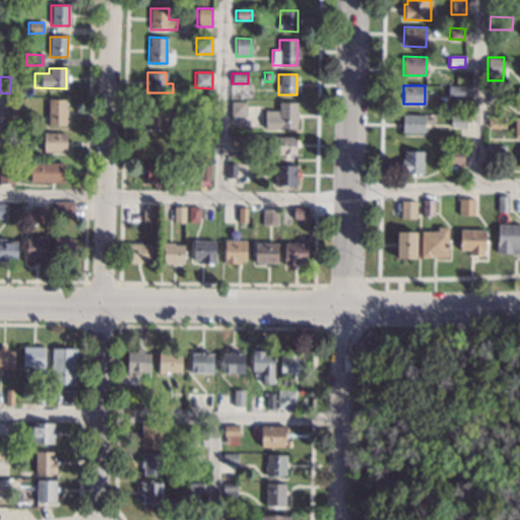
[(464,86),(464,98),(448,96),(448,85),(464,86)]
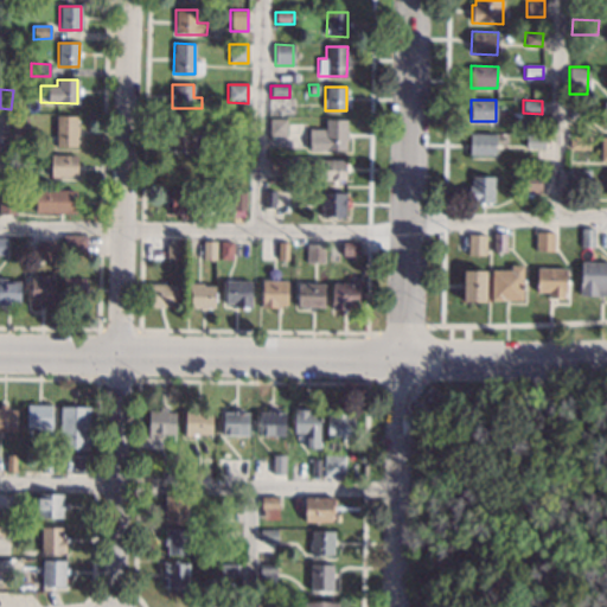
[(590,119),(570,119),(570,102),(590,103),(590,119)]
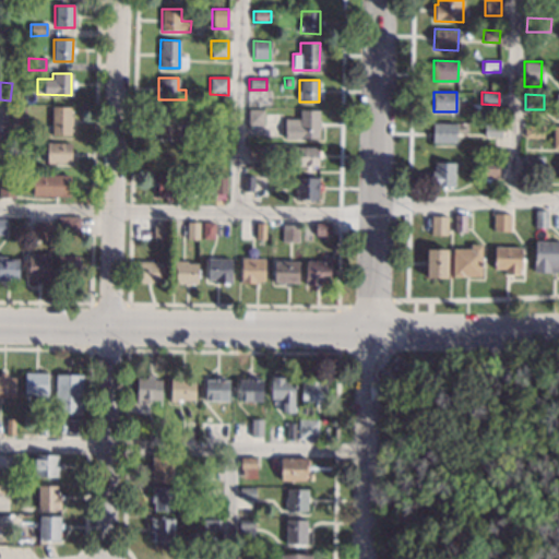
[(69,134),(50,134),(51,107),(70,107),(69,134)]
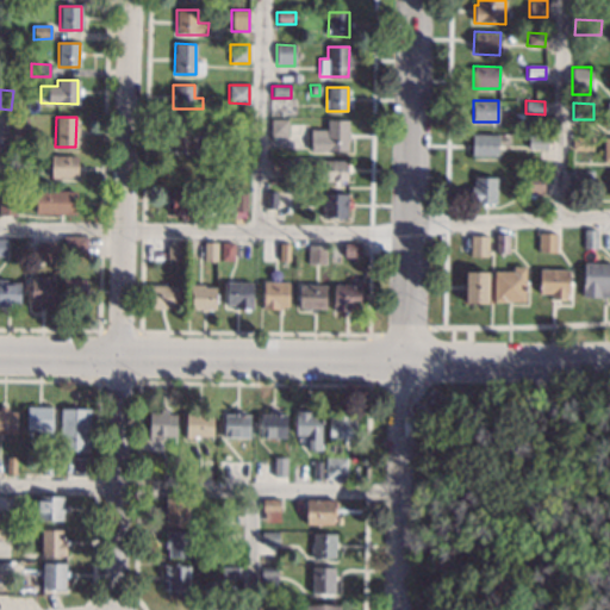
[(193,135),(199,135),(199,149),(172,149),(172,118),(193,118),(193,135)]
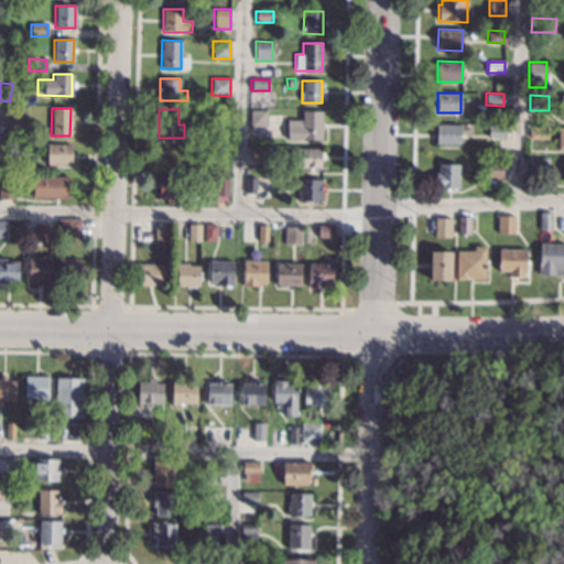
[(266,127),(249,127),(249,110),(266,110),(266,127)]
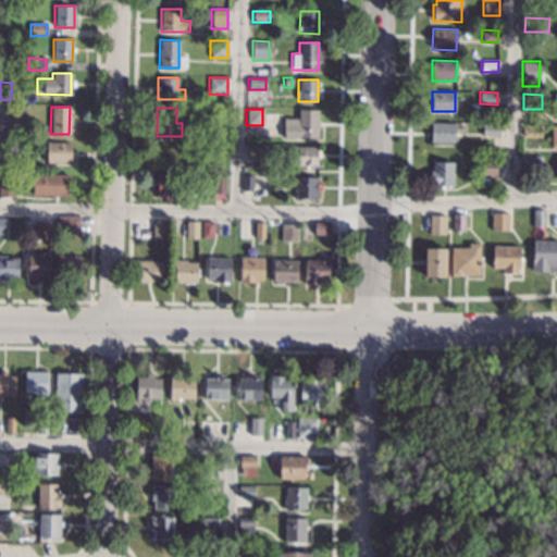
[(317,119),(318,119),(318,138),(282,138),(282,119),(298,119),(298,110),(317,110),(317,119)]
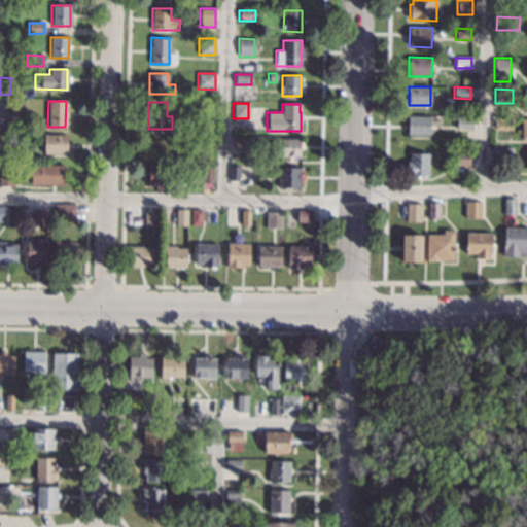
[(430,135),(408,135),(408,116),(430,116),(430,135)]
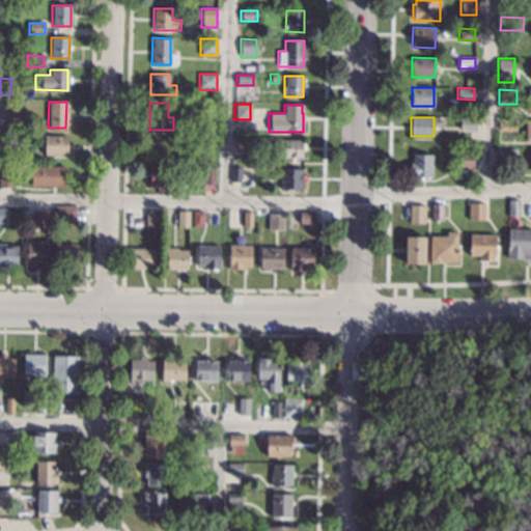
[(477,118),(477,130),(459,130),(460,118),(477,118)]
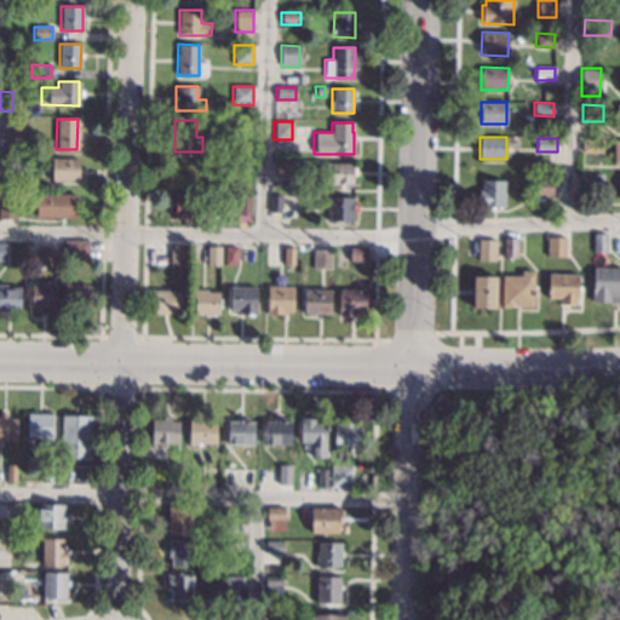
[(602,154),(581,153),(583,138),(603,139),(602,154)]
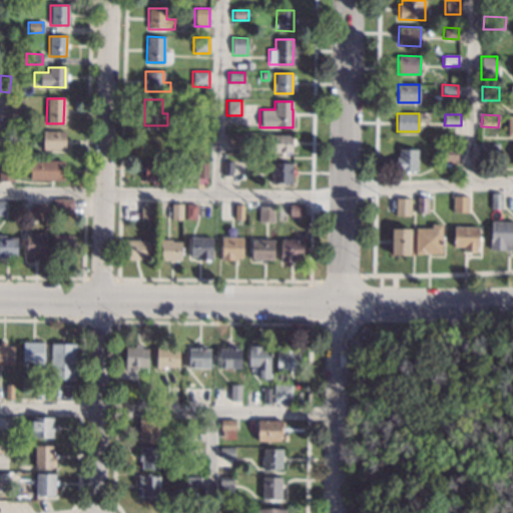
[(64,149),(42,149),(42,131),(65,131),(64,149)]
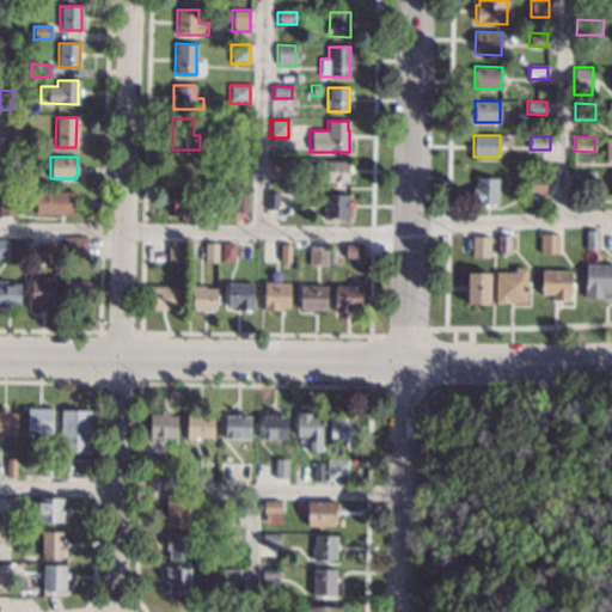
[(202,181),(172,181),(172,159),(203,160),(202,181)]
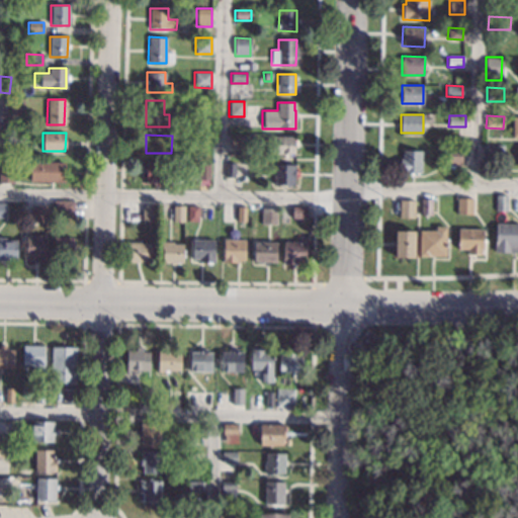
[(209,136),(209,148),(193,148),(194,135),(209,136)]
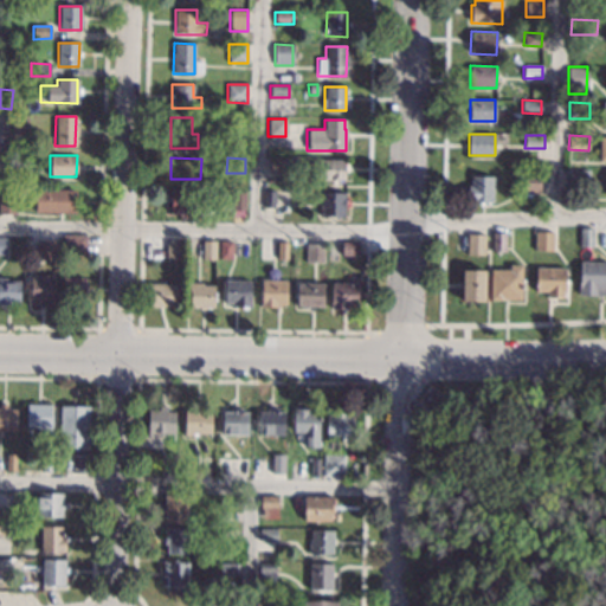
[(287,171),(268,171),(268,158),(287,159),(287,171)]
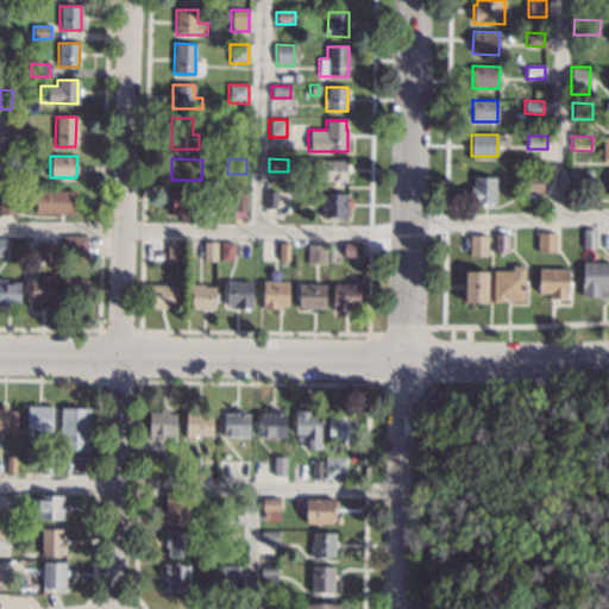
[(320,159),(345,161),(345,183),(333,183),(333,182),(319,182),(320,159)]
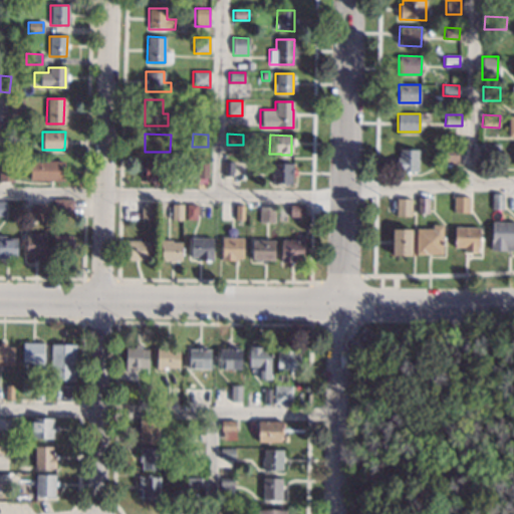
[(499,162),(479,161),(479,144),(499,144),(499,162)]
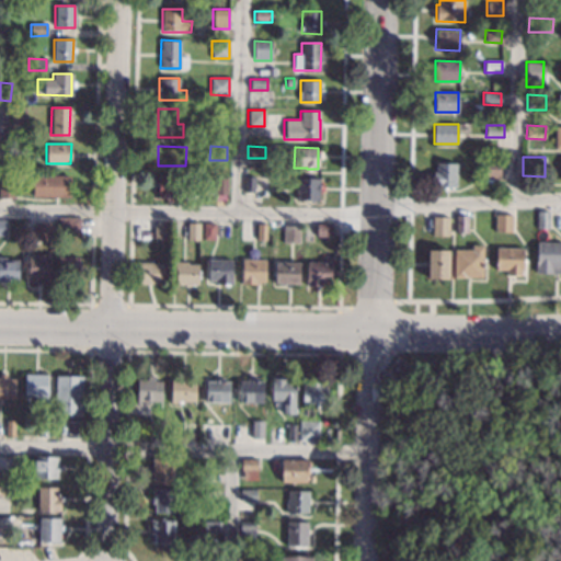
[(499,179),(481,179),(480,160),(499,160),(499,179)]
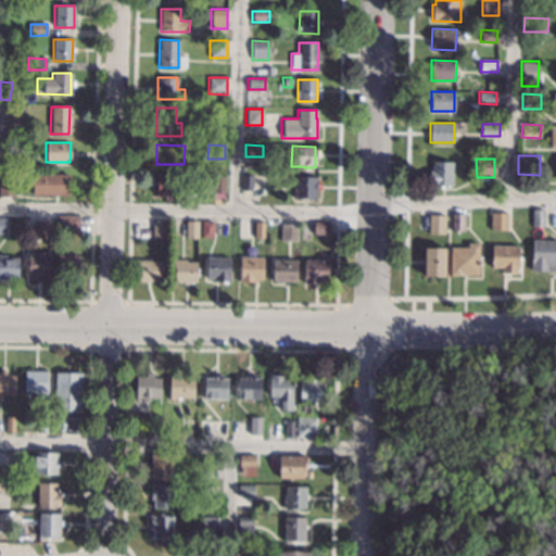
[(452,162),(451,187),(429,186),(429,171),(432,171),(432,162),(452,162)]
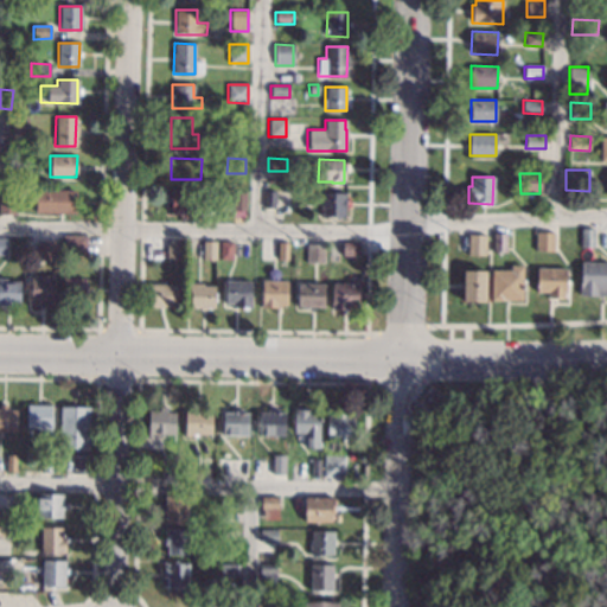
[(75,213),(36,213),(36,190),(75,190),(75,213)]
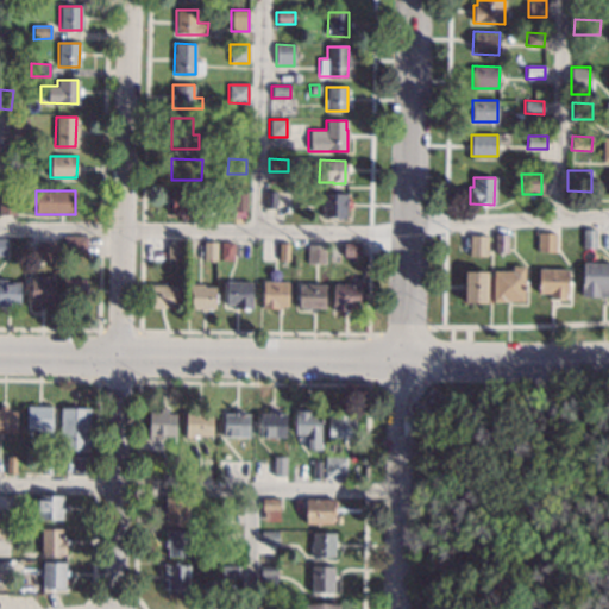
[(198,212),(182,212),(182,213),(171,213),(171,192),(198,192),(198,212)]
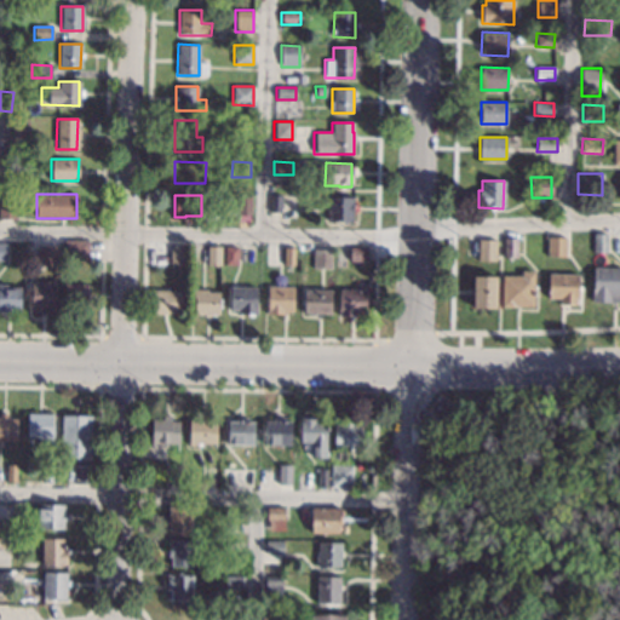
[(280,212),(269,212),(269,195),(281,195),(280,212)]
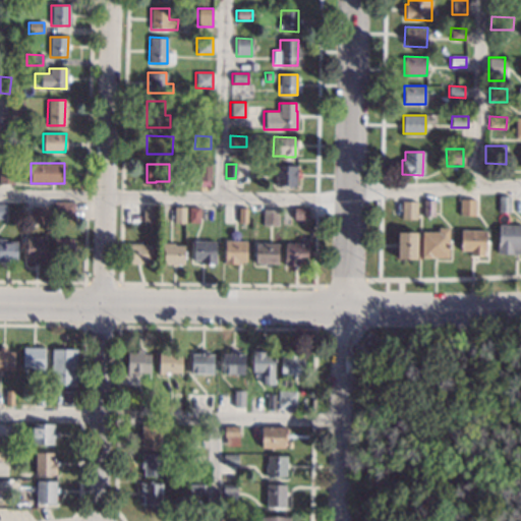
[(210,181),(199,180),(199,165),(211,165),(210,181)]
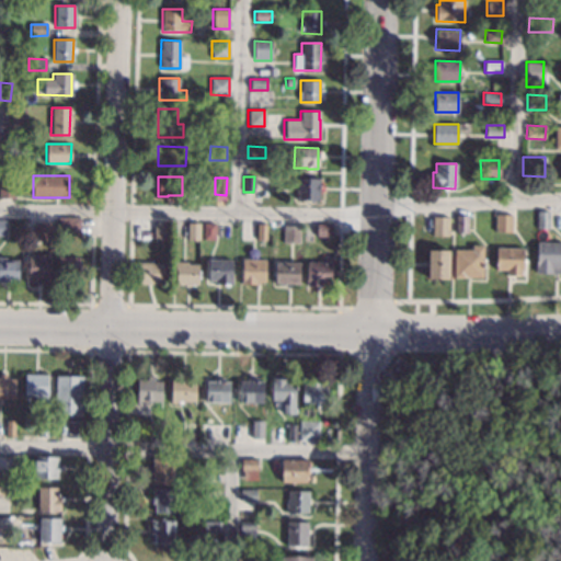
[(319,179),(318,201),(296,199),(296,179),(319,179)]
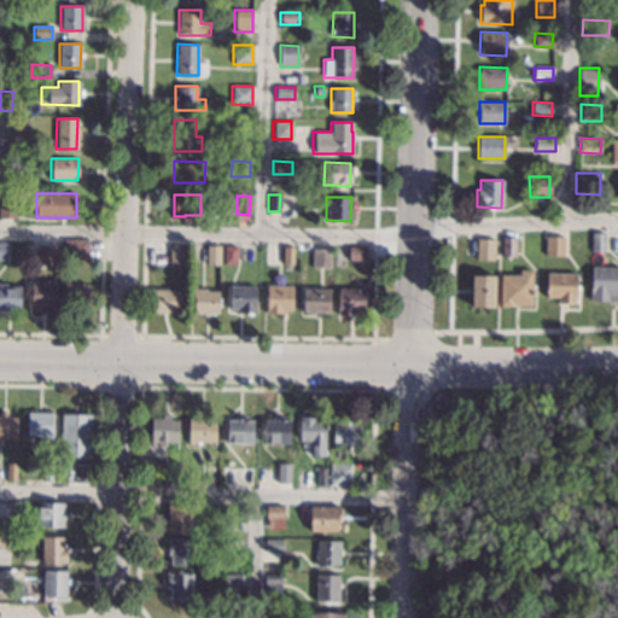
[(16,219),(0,219),(0,199),(16,199),(16,219)]
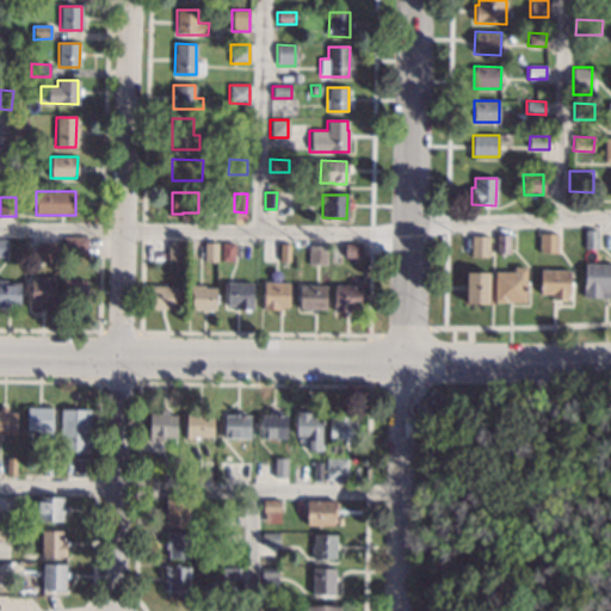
[(598,248),(585,248),(585,229),(586,229),(598,229),(598,248)]
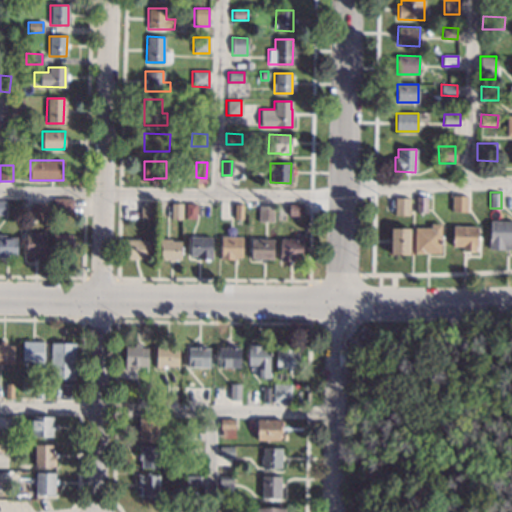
[(427,211),(415,211),(415,196),(427,196),(427,211)]
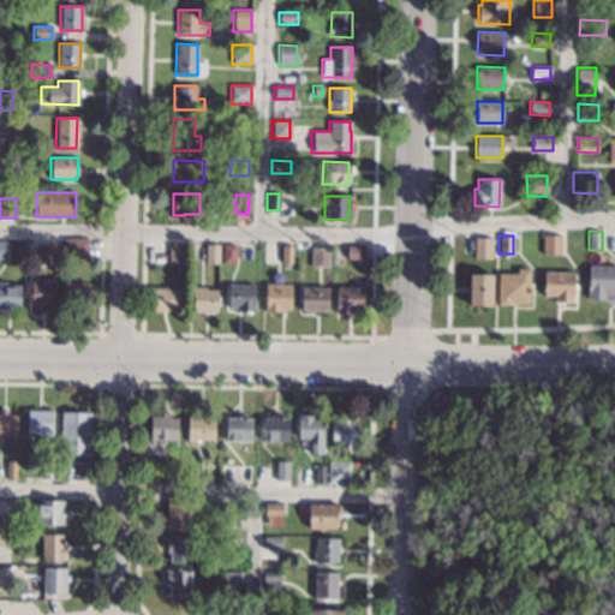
[(560,252),(542,252),(543,236),(560,236),(560,252)]
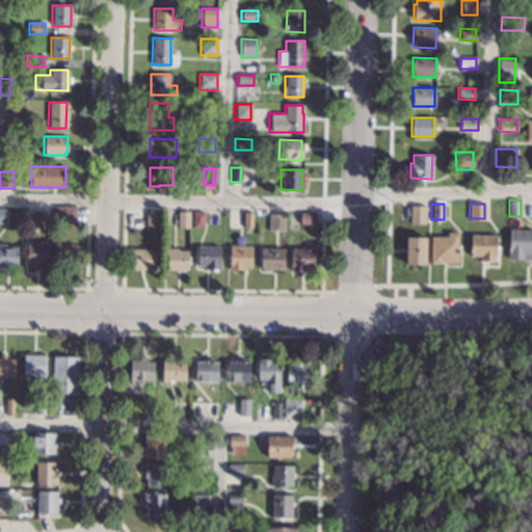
[(426,223),(409,223),(408,205),(426,205),(426,223)]
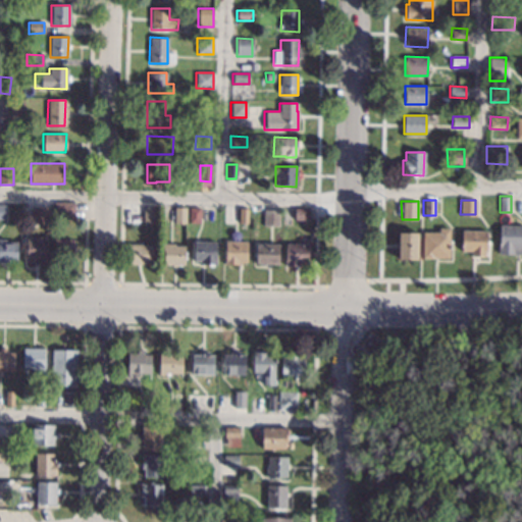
[(73,223),(53,222),(54,202),(73,203),(73,223)]
